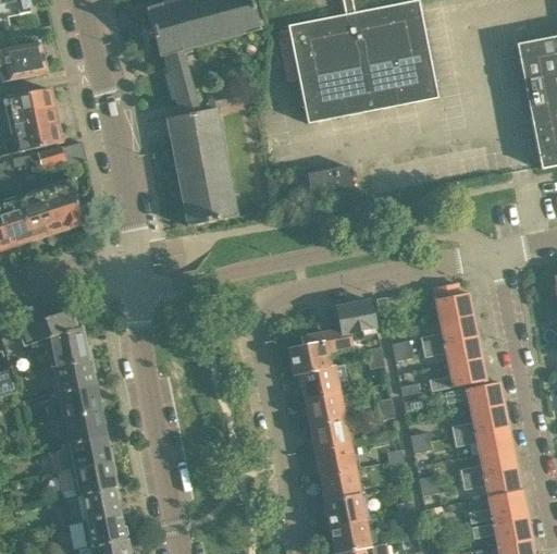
[(0,0),(0,2),(15,0),(17,13),(29,10),(26,0),(0,0)]
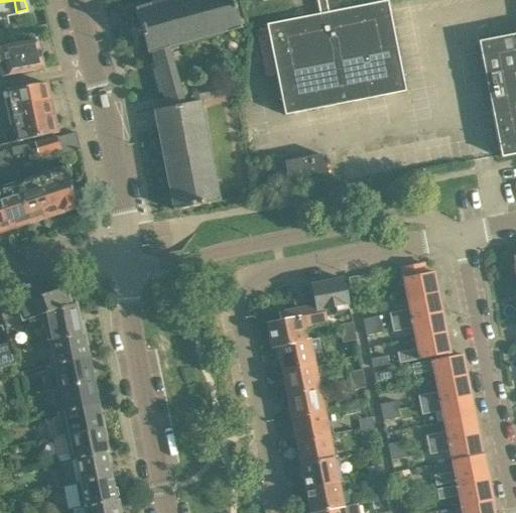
[(164,100),(183,96),(177,76),(168,44),(223,30),(223,29),(240,25),(233,0),(152,0),(149,1),(149,2),(135,5),(147,50),(151,49),(164,100)]
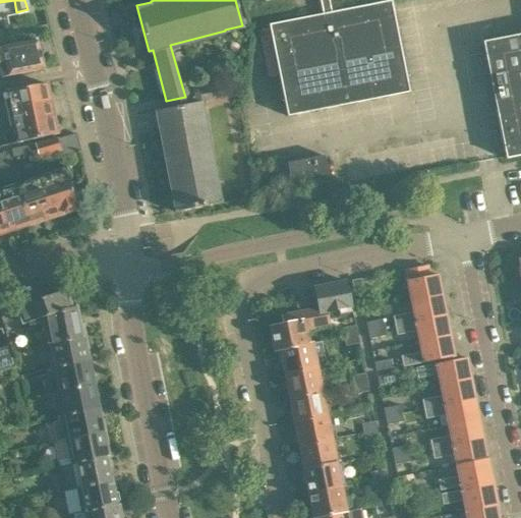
[(324,0),(327,11),(269,22),(287,114),(409,90),(391,0),(381,0),(331,10),(329,0),(324,0)]
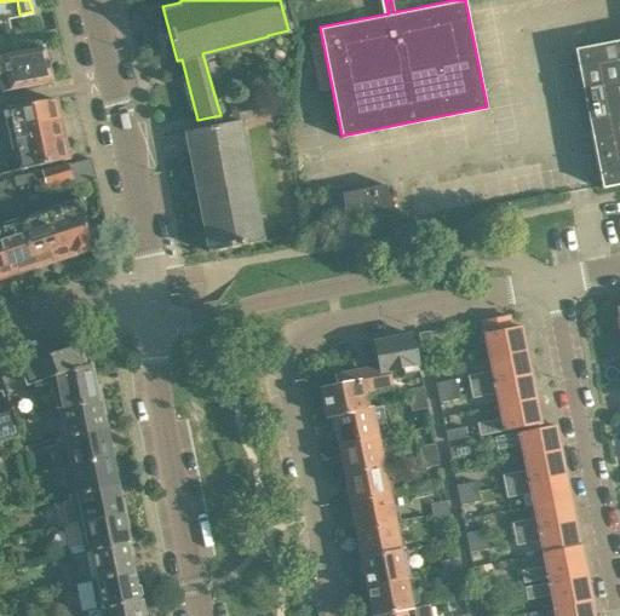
[(53,27),(40,29),(42,40),(57,36),(53,27)]
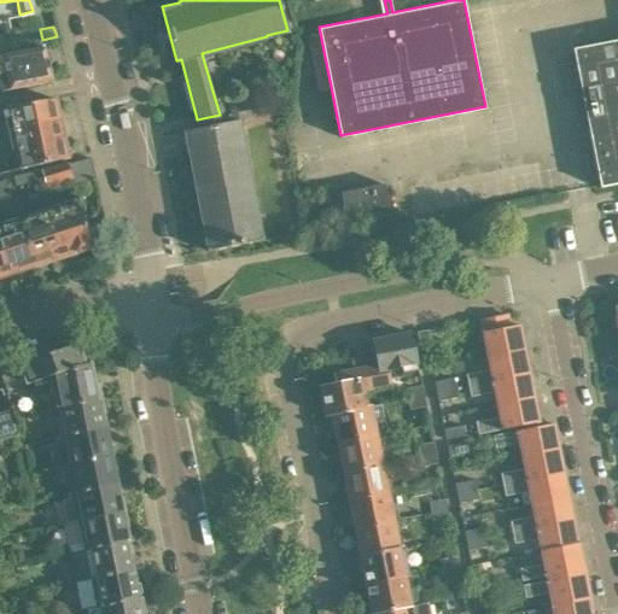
[(598,176),(599,185),(617,181),(617,36),(572,46),(598,176)]
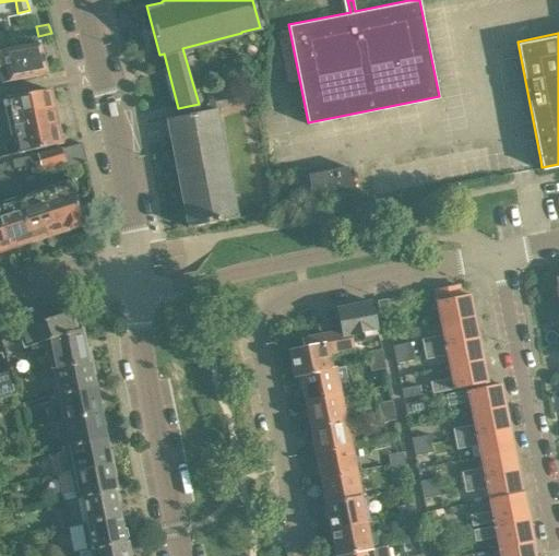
[(0,78),(0,81),(47,72),(38,39),(0,46),(0,78)]
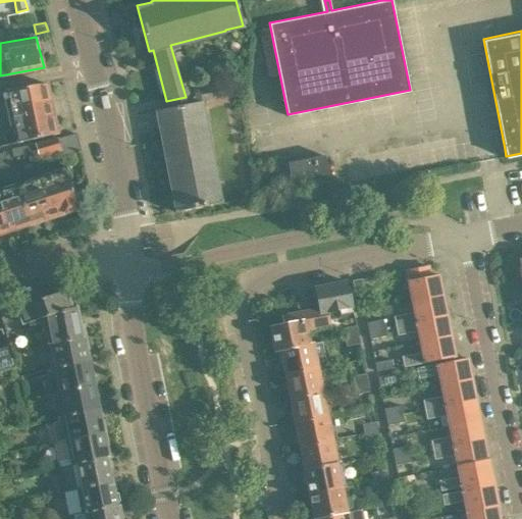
[(241,93),(245,73),(193,84),(194,94),(237,86),(236,94),(241,93)]
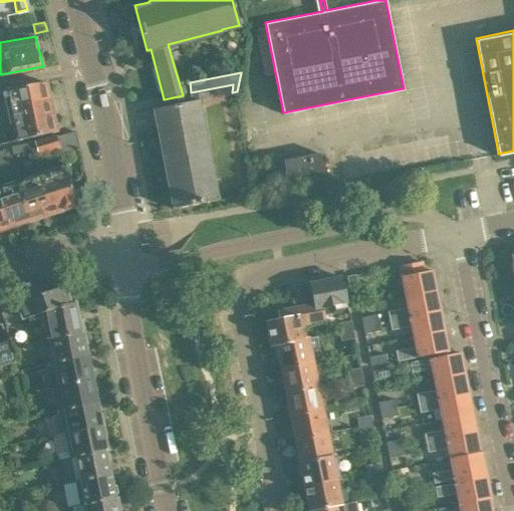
[(45,85),(44,80),(7,87),(18,139),(54,131),(54,128),(55,125),(54,118),(52,116),(47,95),(49,93),(47,85),(45,85)]
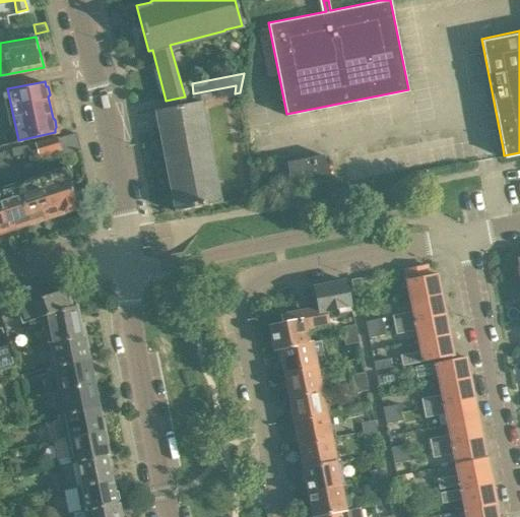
[(185,97),(166,101),(168,107),(154,109),(175,209),(220,200),(201,100),(186,103),(185,97)]
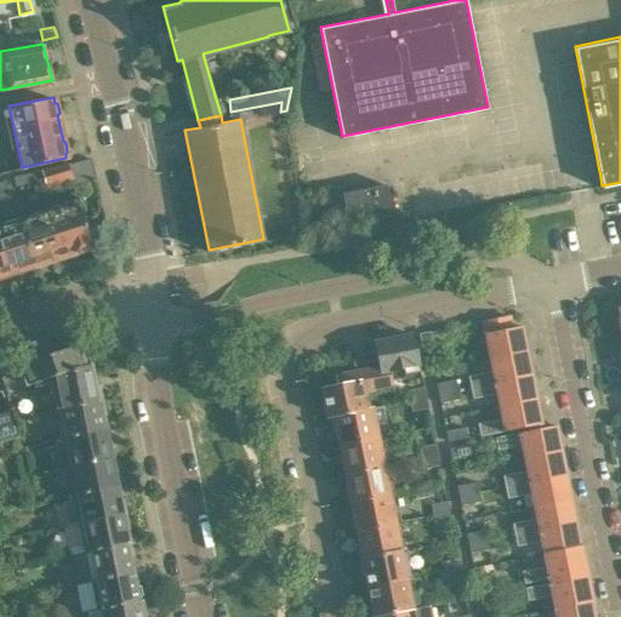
[(41,170),(13,176),(15,184),(44,178),(46,184),(73,177),(69,163),(41,170)]
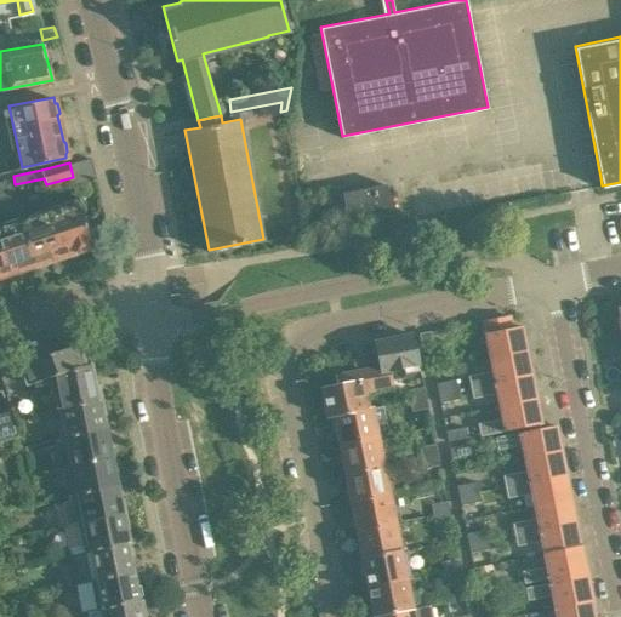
[(399,178),(352,188),(358,217),(404,207),(399,178)]
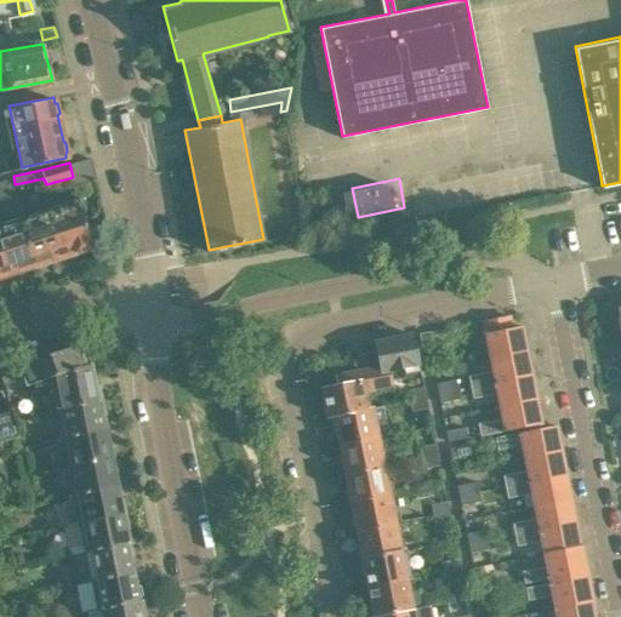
[(36,216),(21,221),(35,264),(53,258),(55,255),(74,249),(78,251),(86,247),(87,245),(92,244),(84,211),(83,211),(79,201),(61,207),(36,215),(36,216)]
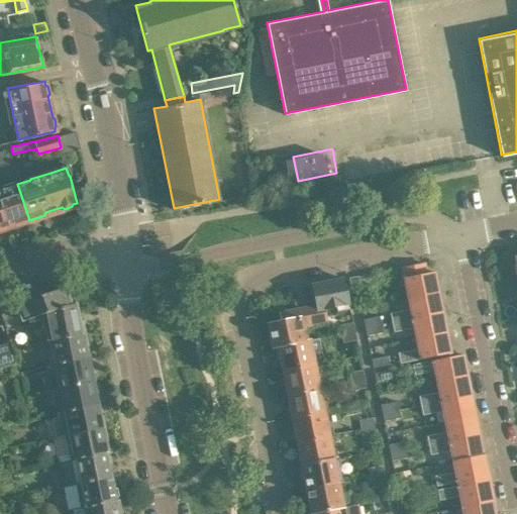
[(21,222),(29,220),(17,184),(2,188),(0,188),(0,226),(18,221),(21,222)]
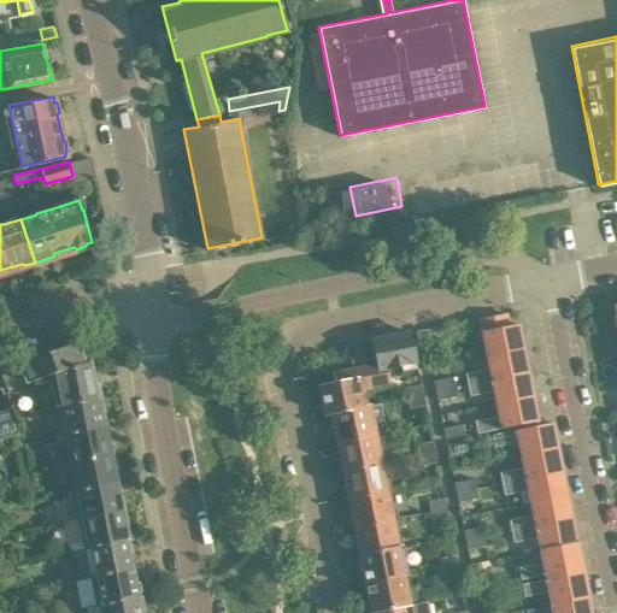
[(480,317),(487,354),(522,347),(517,322),(507,324),(505,311),(480,317)]
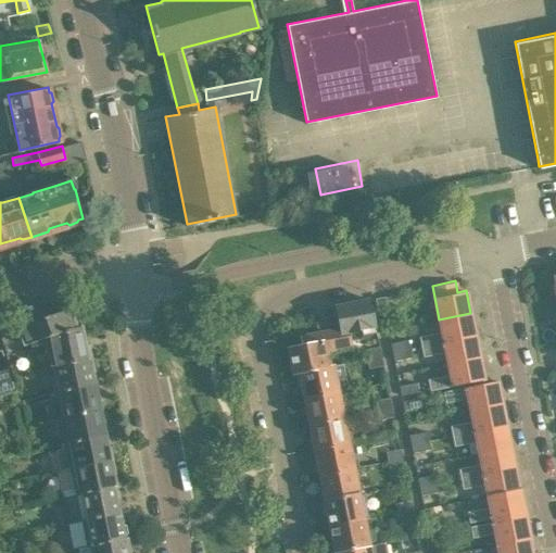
[(387,305),(386,294),(375,297),(377,308),(387,305)]
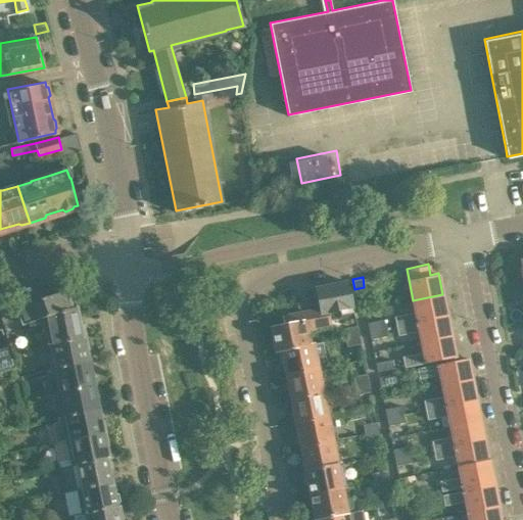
[(351,305),(347,280),(315,286),(319,308),(320,311),(326,310),(326,311),(327,310),(351,305)]
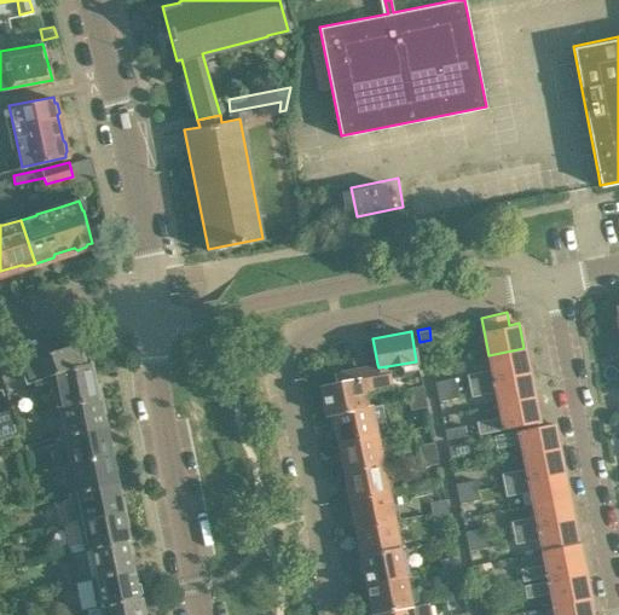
[(61,405),(102,396),(99,384),(96,384),(91,363),(85,364),(77,341),(19,360),(25,382),(53,372),(61,405)]
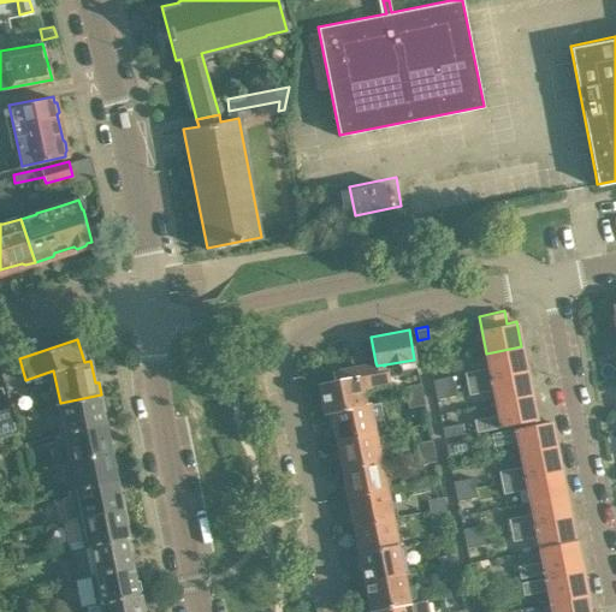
[(526,369),(521,346),(486,354),(489,366),(465,370),(467,381),(526,369)]
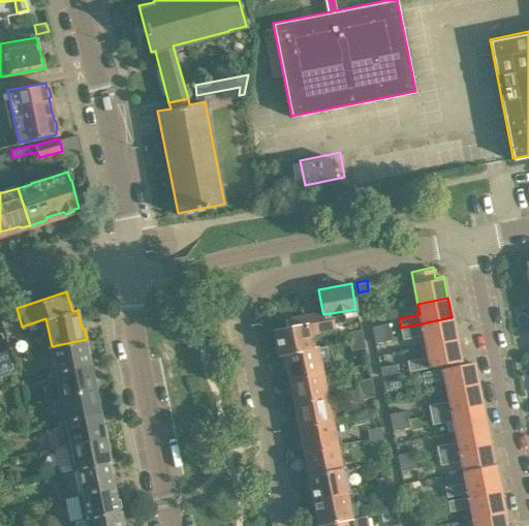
[(333,326),(331,313),(330,314),(330,313),(323,314),(322,311),(285,318),(287,326),(273,329),(278,352),(311,346),(308,331),(333,326)]
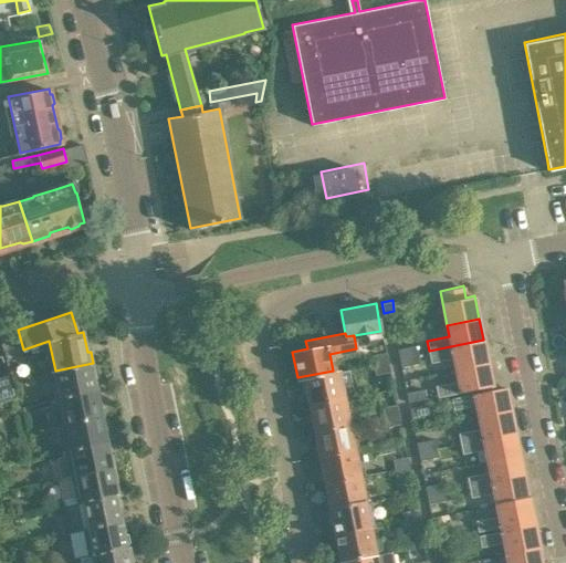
[(483,340),(429,351),(431,361),(453,356),(456,368),(488,362),(483,340)]
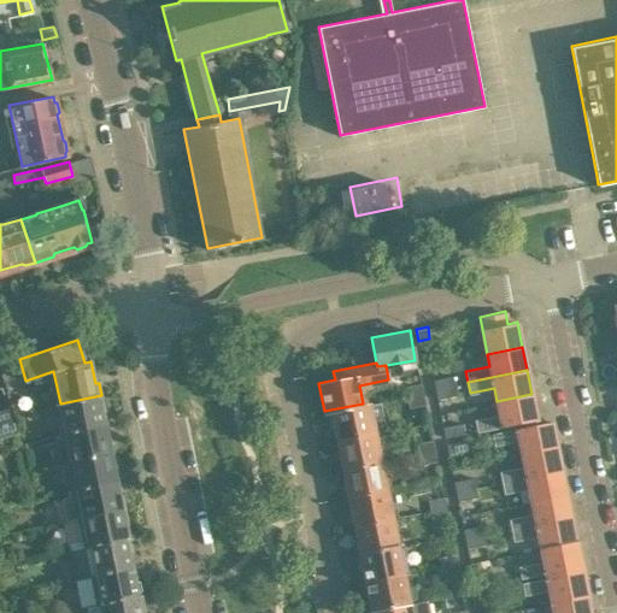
[(433,378),(435,388),(454,384),(453,375),(433,378)]
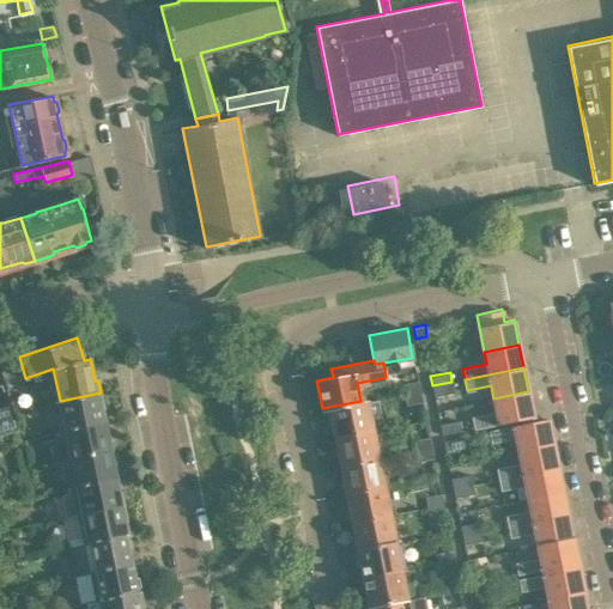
[(419,389),(418,381),(402,383),(405,391),(419,389)]
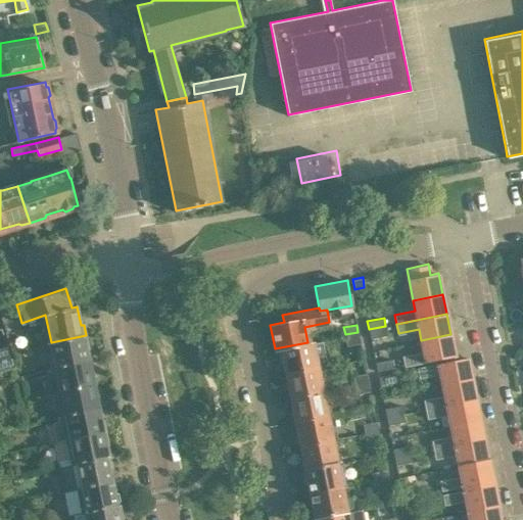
[(385,326),(369,329),(370,337),(387,334),(385,326)]
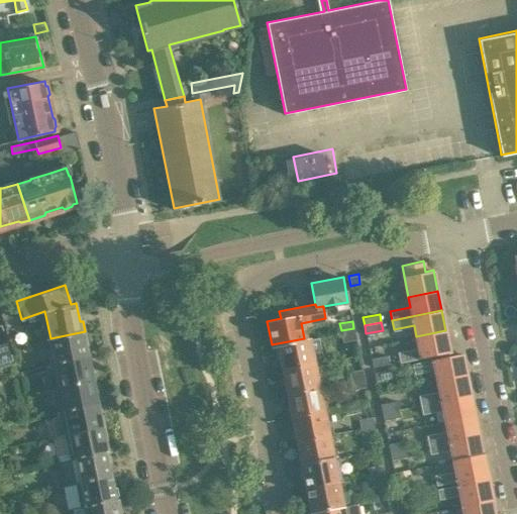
[(0,360),(10,356),(1,326),(0,326),(0,360)]
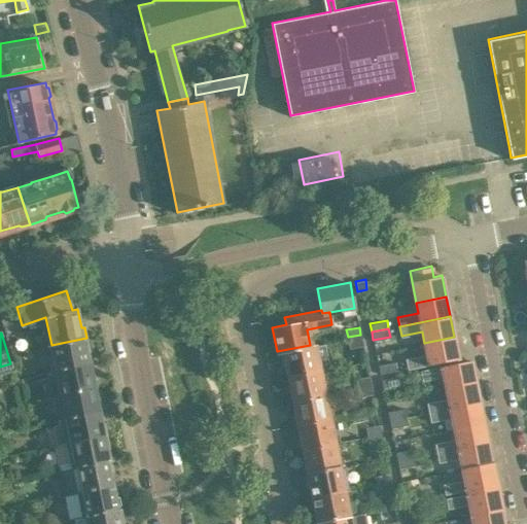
[(360,335),(348,337),(350,347),(362,344),(360,335)]
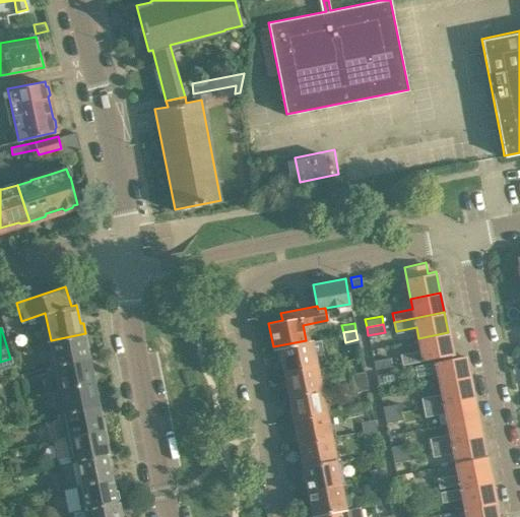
[(452,353),(448,332),(418,338),(420,348),(400,352),(402,363),(452,353)]
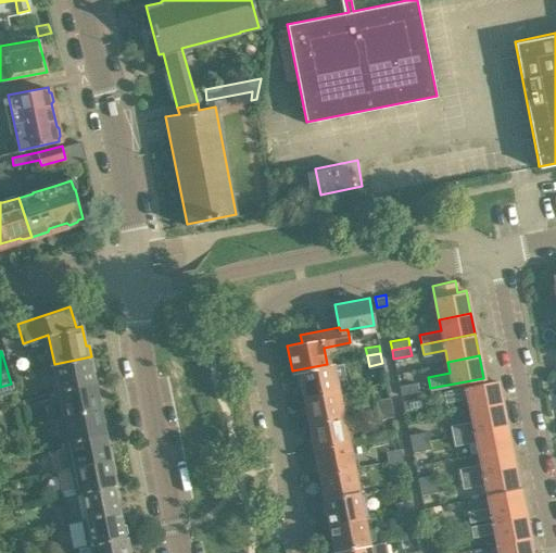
[(59,390),(93,382),(91,371),(93,371),(91,356),(54,364),(59,390)]
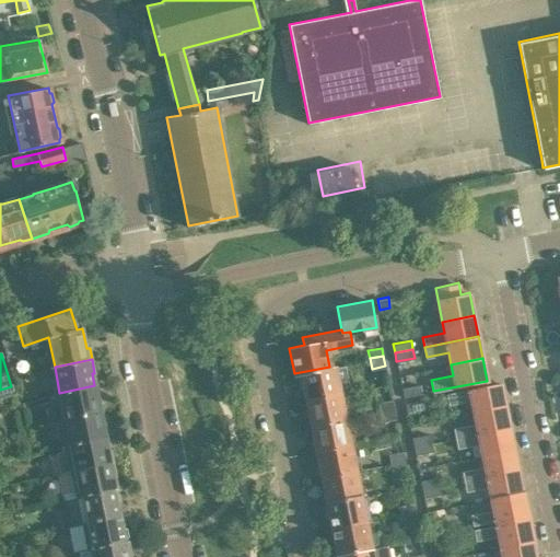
[(305,397),(340,391),(335,367),(329,368),(329,367),(294,373),(294,374),(300,373),(305,397)]
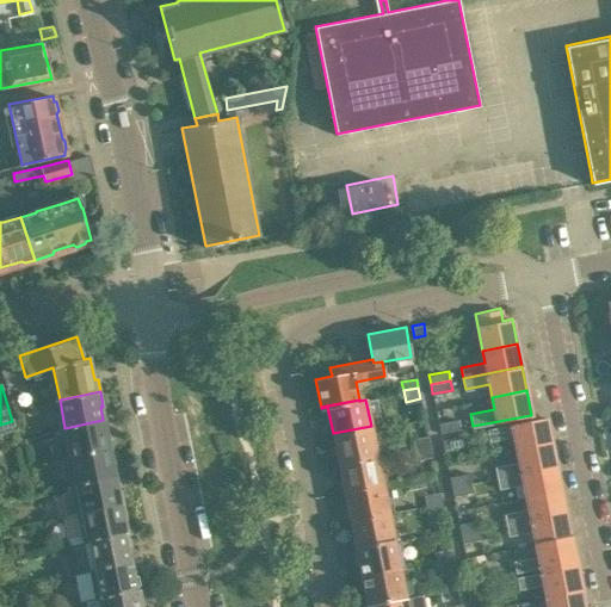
[(513,435),(516,448),(551,441),(547,416),(487,428),(489,440),(513,435)]
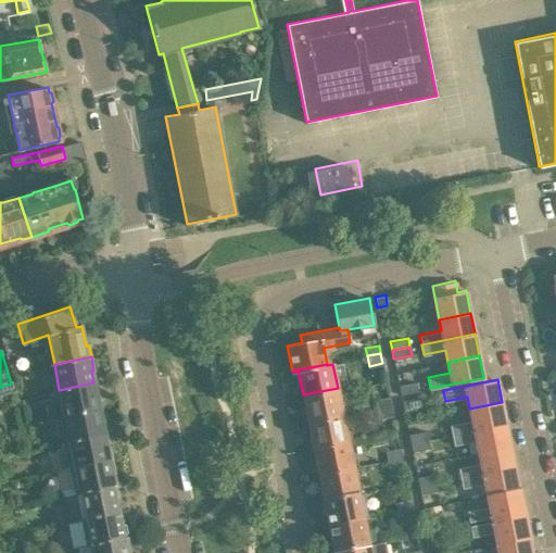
[(418,390),(416,380),(399,384),(401,393),(418,390)]
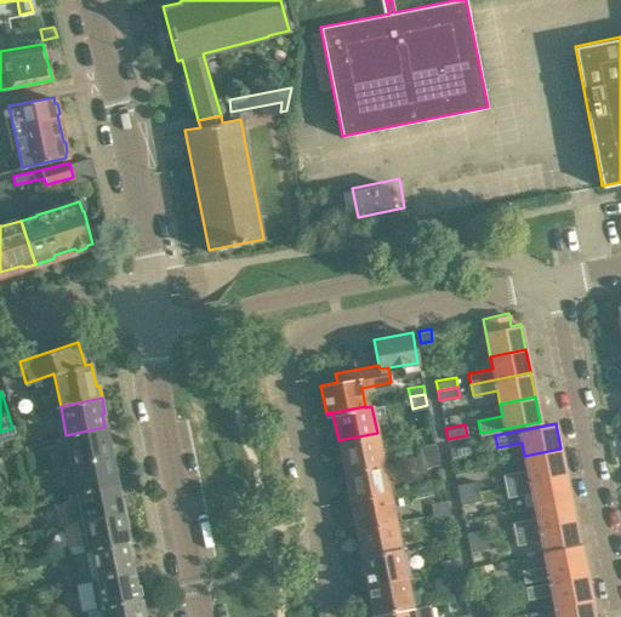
[(72,463),(113,455),(110,443),(108,444),(104,427),(66,435),(72,463)]
